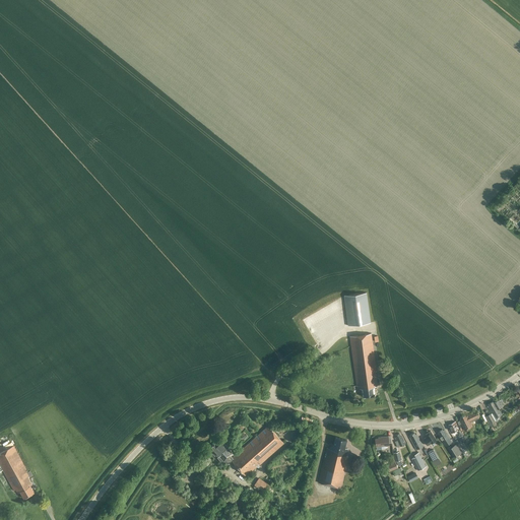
[(502,201),(496,207),(500,211),(502,208),(503,209),(506,206),(503,204),(504,203),(502,201)]
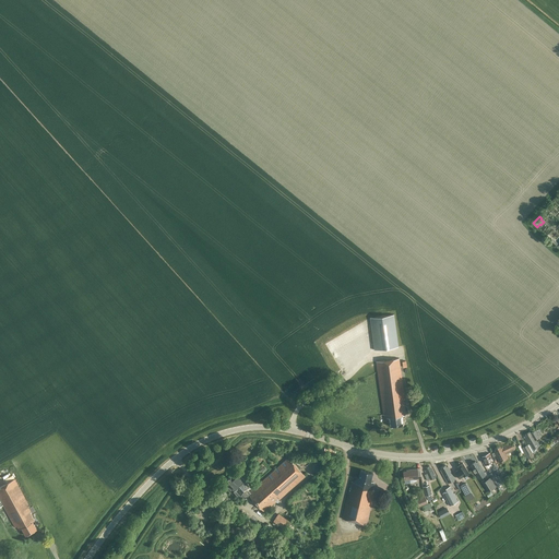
[(375,351),(399,347),(394,314),(370,318),(375,351)]
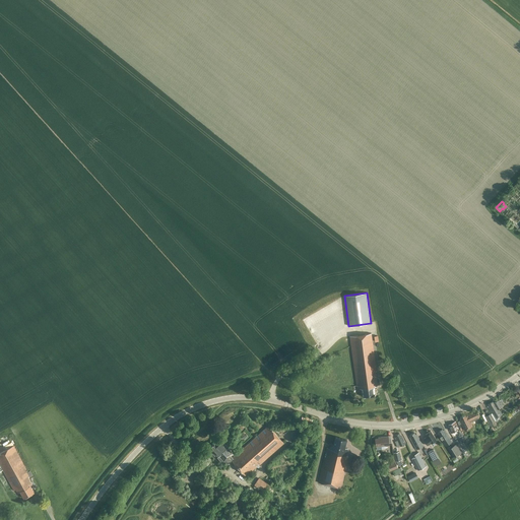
[(375,386),(377,386),(375,372),(377,372),(371,333),(350,336),(356,386),(358,386),(360,388),(360,389),(363,388),(364,396),(376,394),(375,386)]
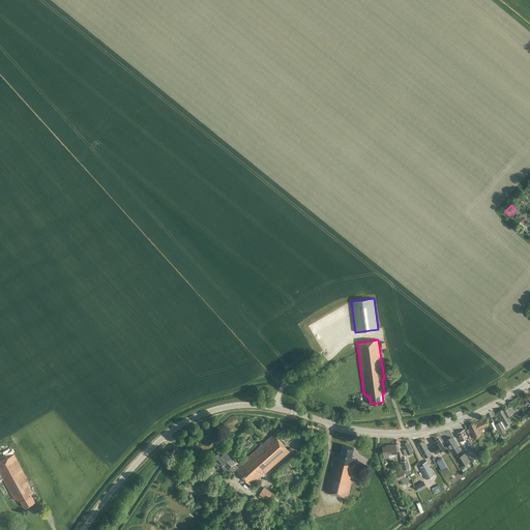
[(501,420),(505,428),(507,429),(508,428),(508,425),(508,424),(511,422),(508,416),(511,414),(508,408),(503,411),(503,409),(498,412),(499,413),(498,414),(501,420)]
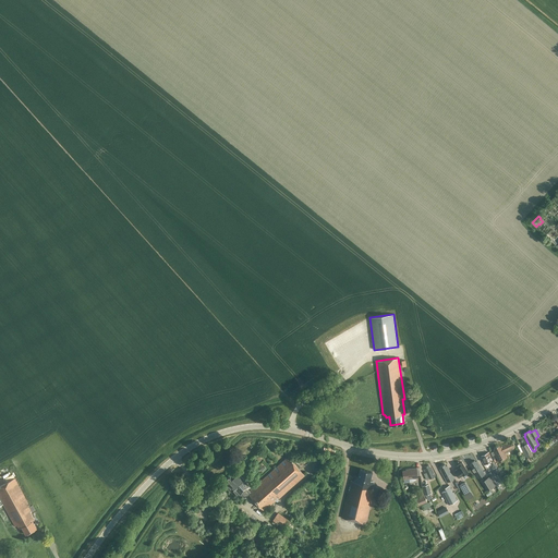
[(516,448),(514,446),(512,443),(508,445),(507,443),(501,446),(500,447),(499,446),(494,448),(495,449),(493,450),(498,462),(507,458),(505,453),(516,448)]
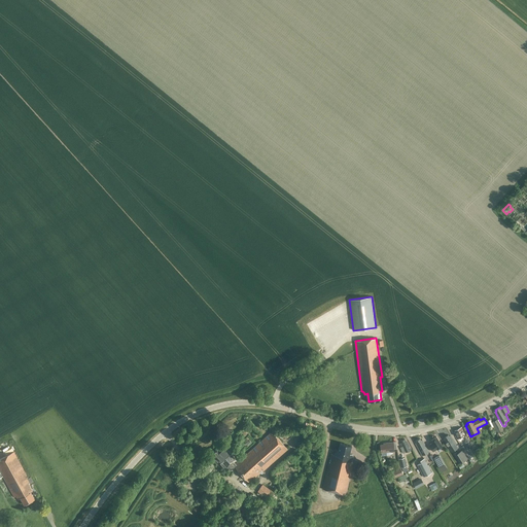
[(500,426),(499,424),(496,419),(491,422),(495,429),(500,426)]
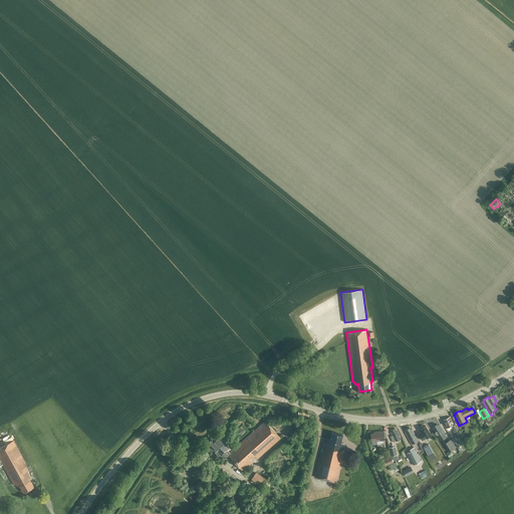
[(446,429),(454,425),(450,417),(444,420),(444,422),(443,422),(446,429)]
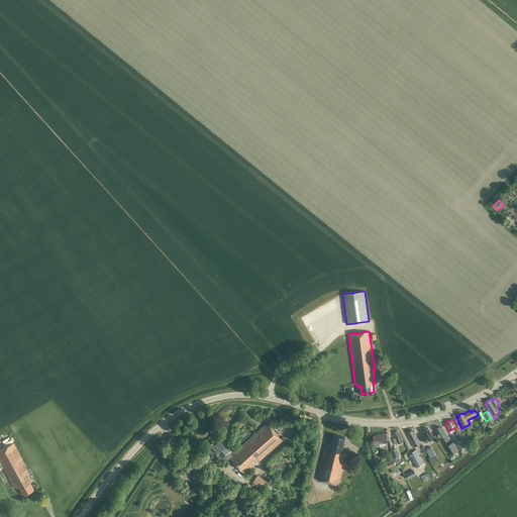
[(245,474),(283,440),(267,423),(231,455),(229,453),(231,450),(227,445),(220,437),(215,442),(213,440),(209,444),(213,448),(216,451),(217,453),(218,453),(223,458),(226,461),(230,457),(245,474)]
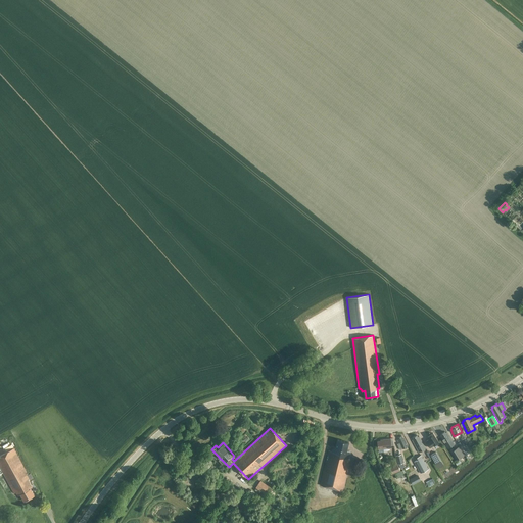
[(448,448),(455,444),(446,432),(445,433),(444,431),(441,434),(441,435),(440,436),(448,448)]
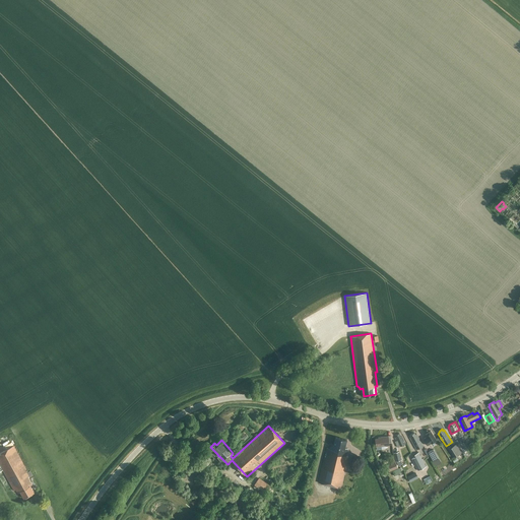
[(431,443),(437,440),(431,431),(425,434),(427,437),(424,439),(428,445),(431,443)]
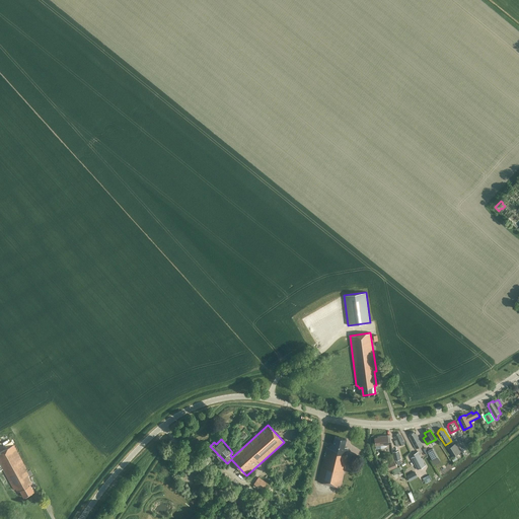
[(416,448),(423,445),(416,433),(415,433),(414,432),(410,434),(411,436),(410,436),(416,448)]
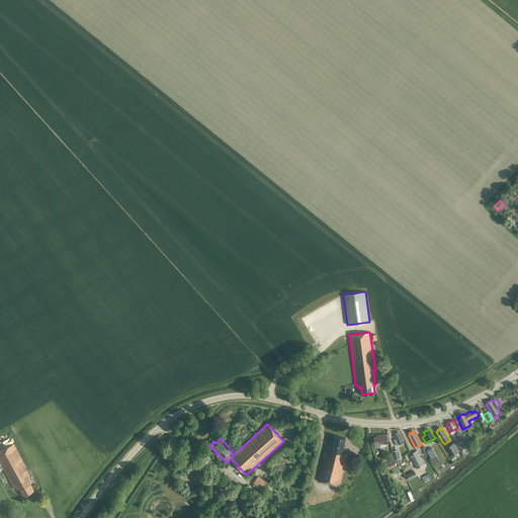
[(396,445),(404,442),(401,434),(400,435),(398,432),(394,433),(395,435),(393,436),(395,439),(394,439),(396,445)]
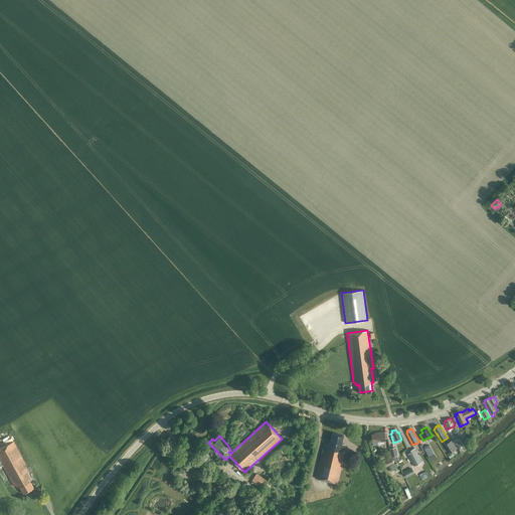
[(375,433),(375,435),(371,435),(372,443),(386,442),(385,432),(375,433)]
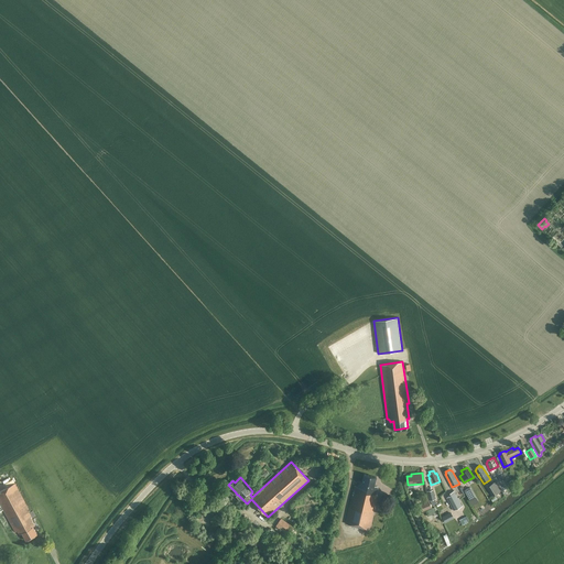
[(376,494),(378,486),(375,485),(377,477),(373,476),(367,474),(367,475),(364,474),(361,483),(357,481),(356,486),(355,486),(345,523),(369,529),(378,495),(376,494)]
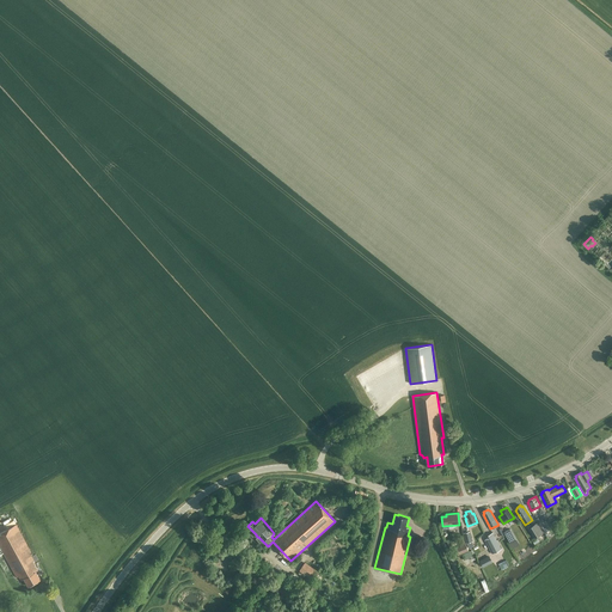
[(544,532),(542,528),(537,522),(527,528),(534,539),(532,540),(534,544),(539,540),(537,537),(544,532)]
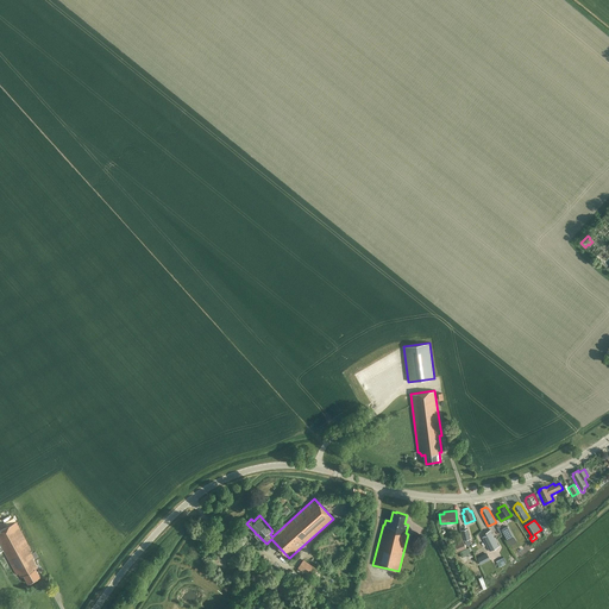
[(29,583),(41,577),(36,569),(38,567),(33,559),(35,558),(31,552),(32,552),(17,521),(0,529),(0,544),(1,546),(17,573),(18,573),(22,576),(24,575),(29,583)]
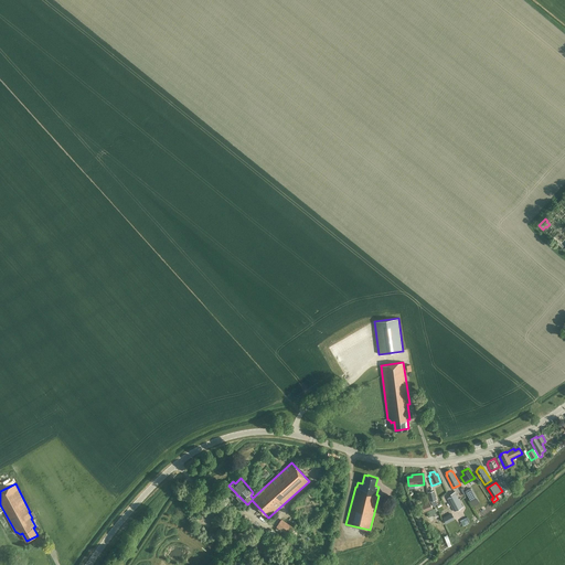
[(471,488),(466,490),(471,500),(477,497),(471,488)]
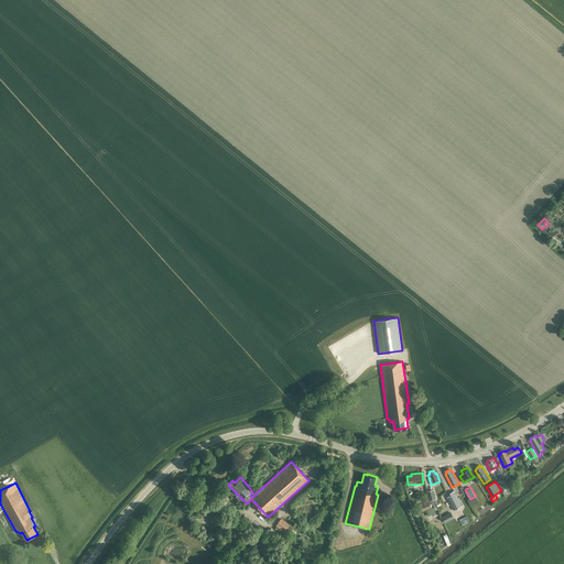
[(451,496),(446,498),(453,511),(462,507),(453,491),(449,494),(451,496)]
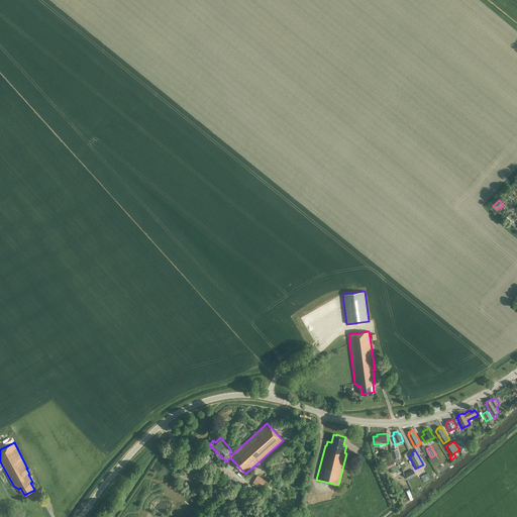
[(385,462),(387,469),(396,464),(394,459),(385,462)]
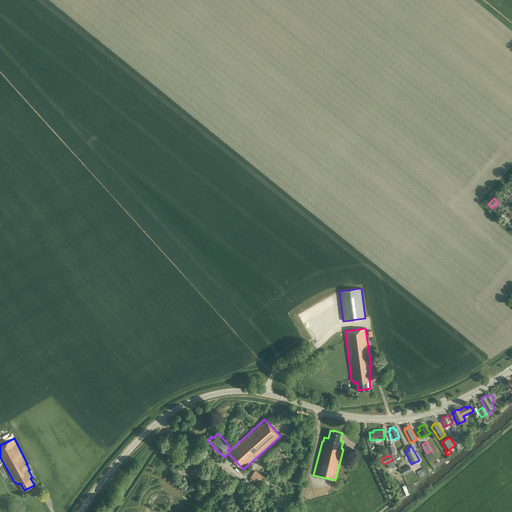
[(174,457),(172,462),(179,465),(181,460),(174,457)]
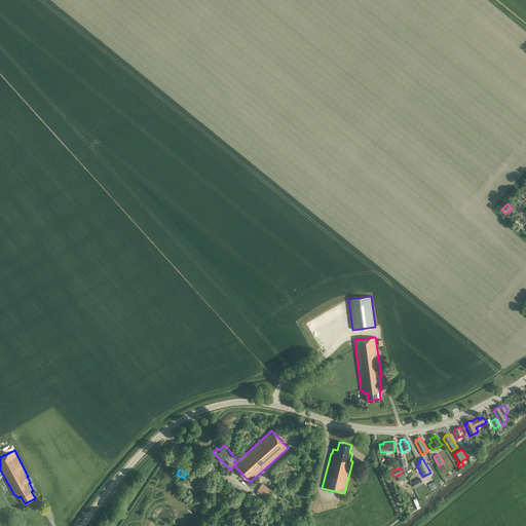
[(405,473),(397,477),(399,481),(404,479),(407,478),(405,473)]
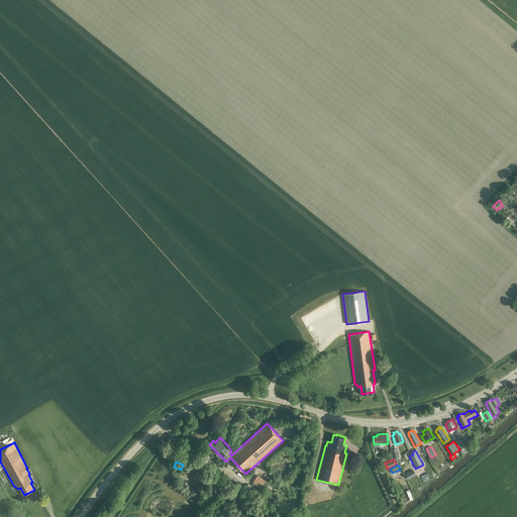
[(416,475),(413,470),(405,474),(408,480),(416,475)]
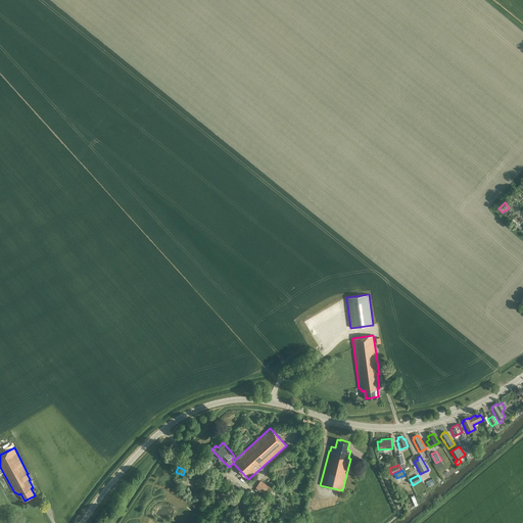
[(256,487),(267,493),(272,486),(260,479),(256,487)]
